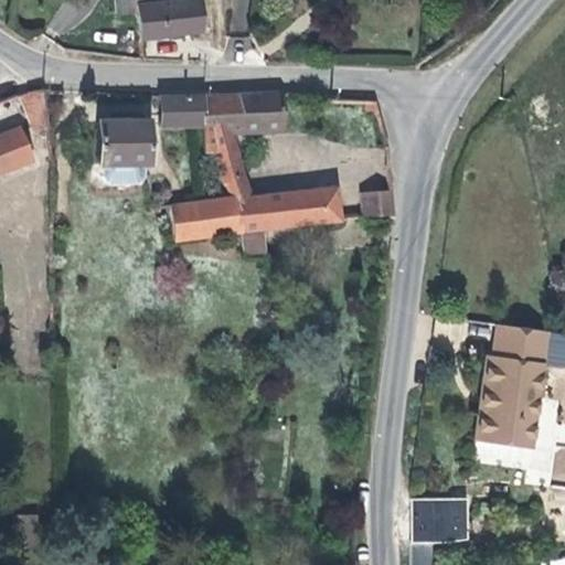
[(136,11),(135,0),(115,0),(116,12),(136,11)]
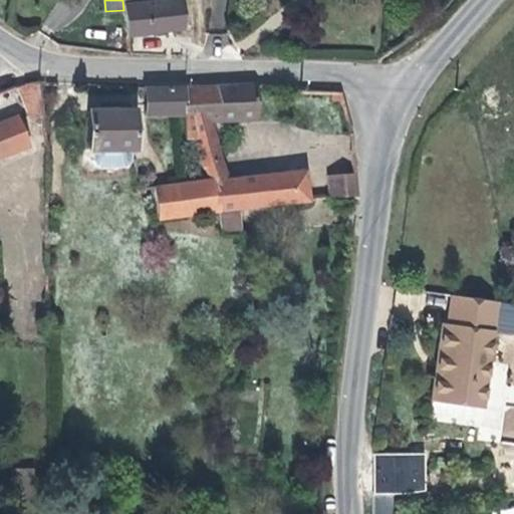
[(122,0),(123,10),(125,36),(183,28),(182,0),(166,0),(136,3),(135,0),(122,0)]
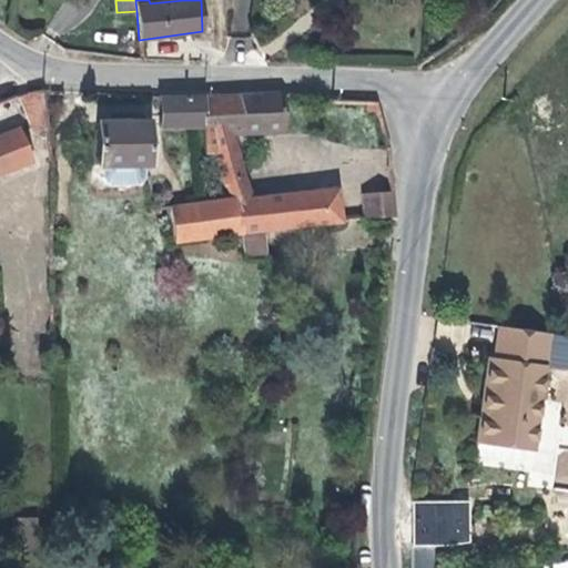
[(47,125),(42,90),(41,90),(18,94),(33,130),(47,125)]
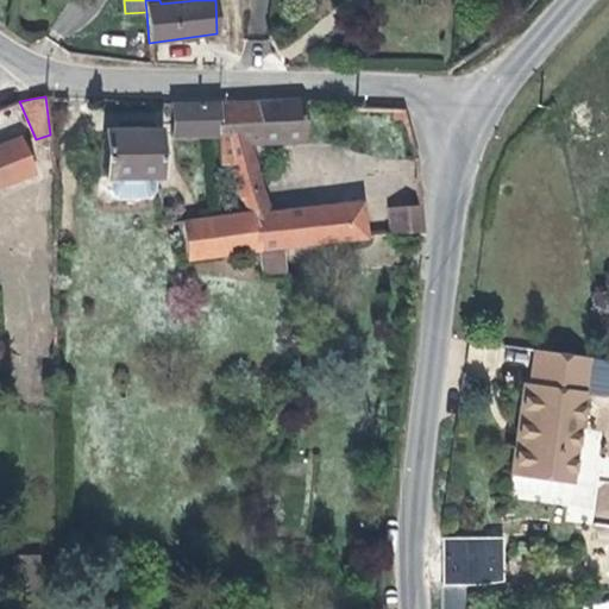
[(302,140),(300,99),(219,104),(220,136),(220,144),(246,143),(302,140)]
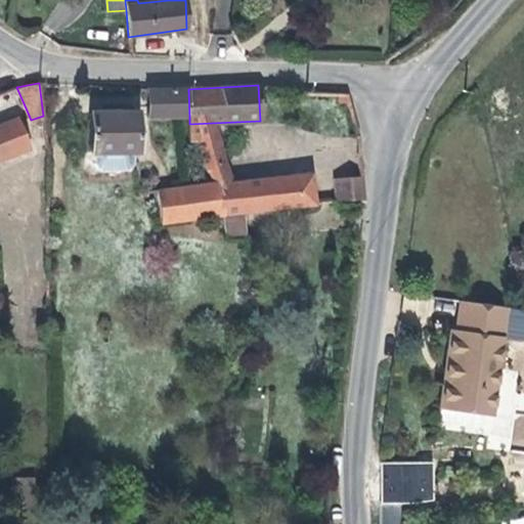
[(188,89),(163,90),(148,89),(148,117),(189,117),(188,89)]
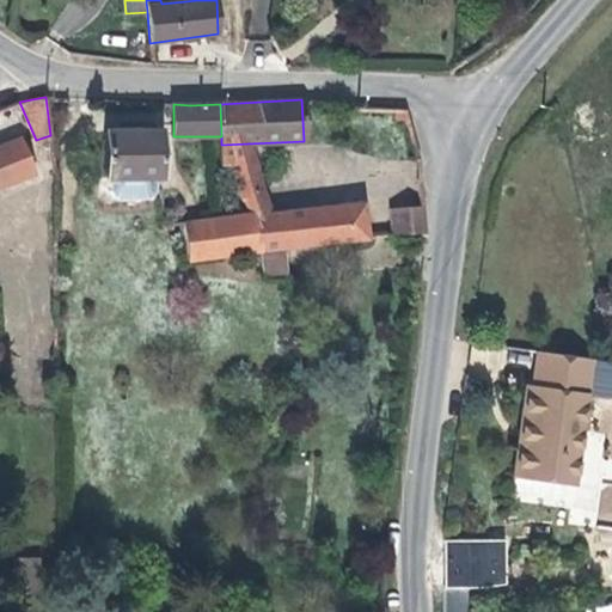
[(159,132),(104,132),(105,178),(110,177),(110,191),(120,200),(147,200),(155,191),(155,177),(160,176),(159,132)]
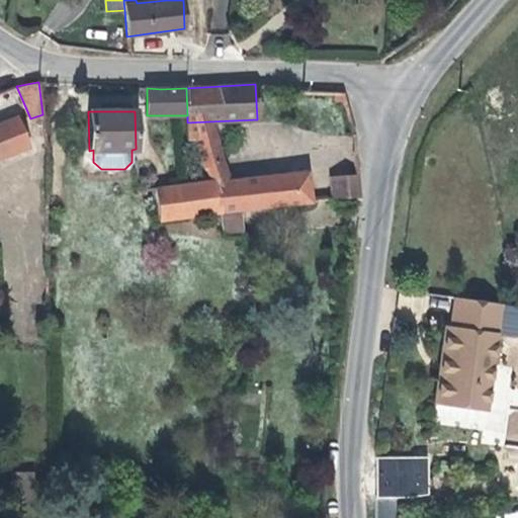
[(0,159),(29,146),(17,116),(0,122),(0,159)]
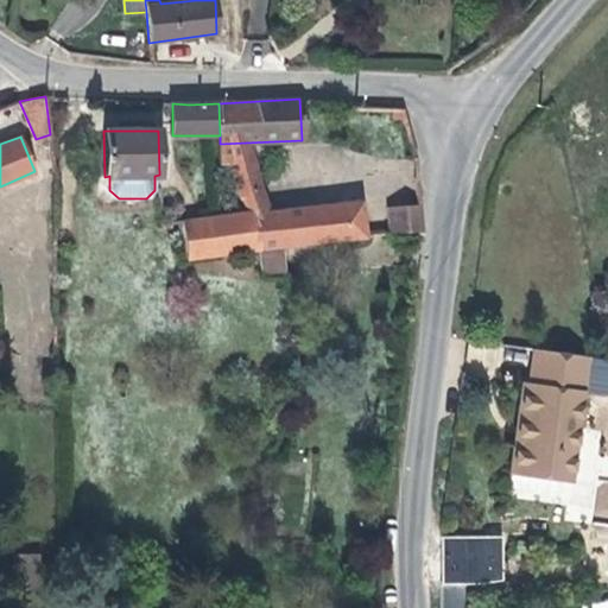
[(220,144),(220,165),(227,164),(252,162),(246,143),(220,144)]
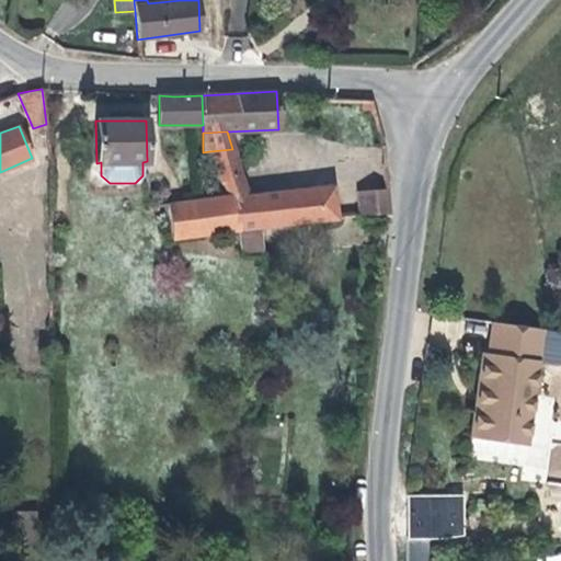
[(232,149),(209,151),(219,176),(220,179),(241,176),(232,149)]
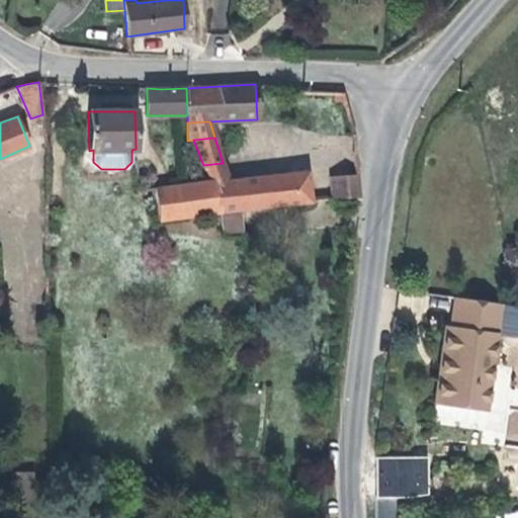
[(203,165),(213,181),(214,182),(227,181),(223,163),(203,165)]
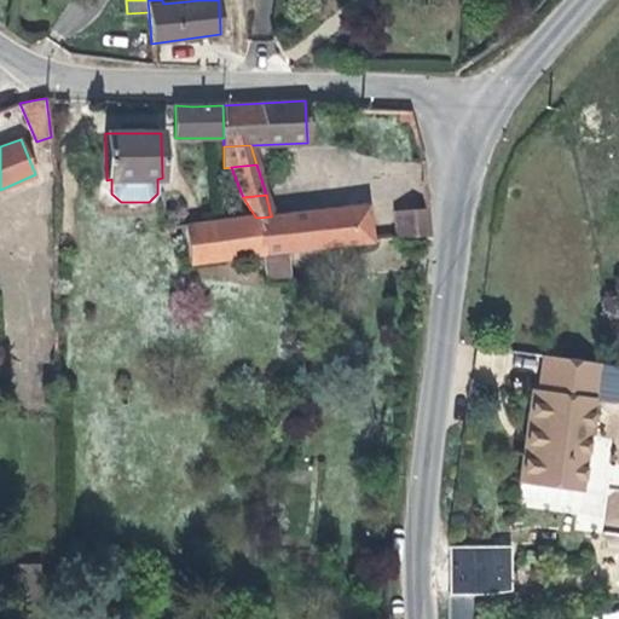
[(256,218),(261,254),(288,250),(371,241),(366,206),(271,217),(256,218)]
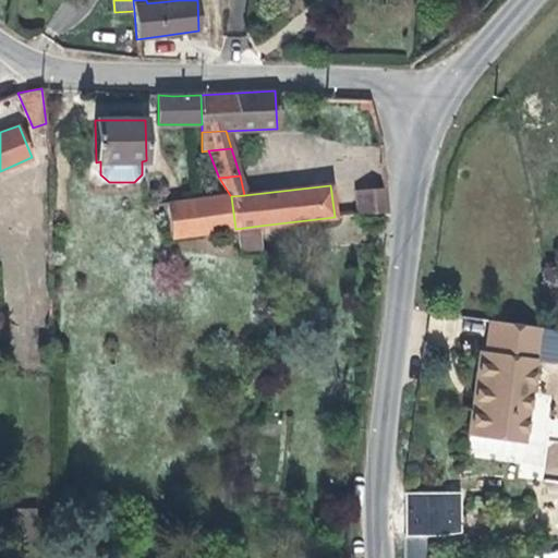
[(386,187),(384,187),(356,191),(359,215),(383,214),(388,213),(386,187)]
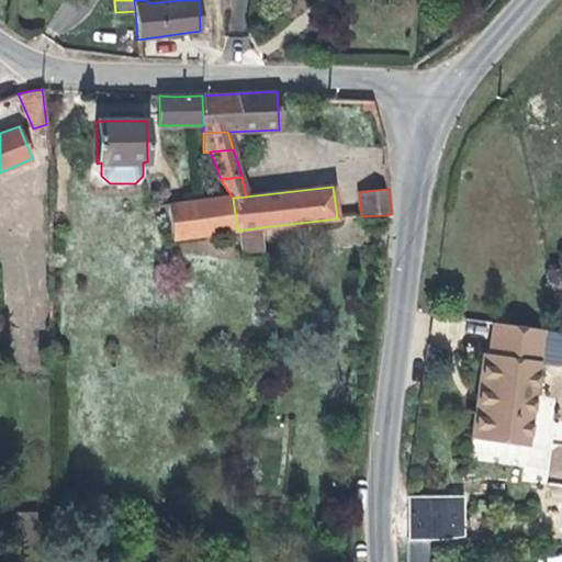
[(233,198),(232,197),(213,199),(218,233),(237,231),(233,198)]
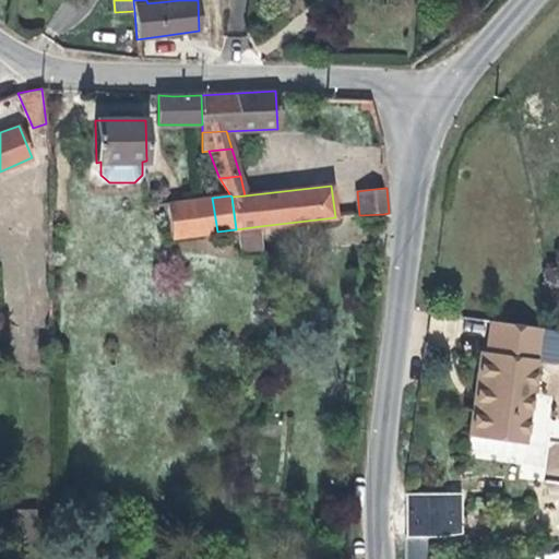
[(212,198),(174,203),(167,204),(167,206),(174,206),(177,226),(185,224),(186,237),(217,232),(212,198)]
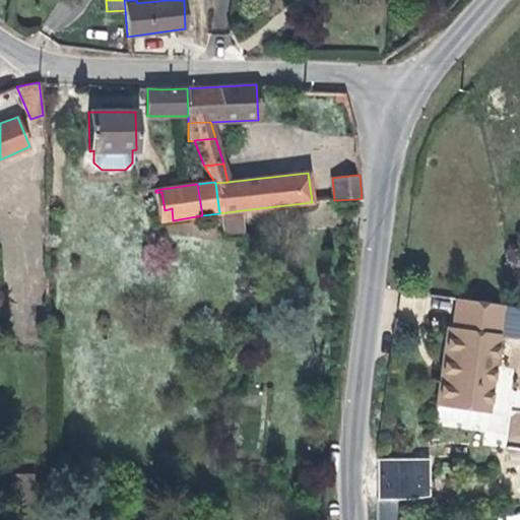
[(165,210),(161,192),(155,192),(159,221),(173,220),(172,208),(165,210)]
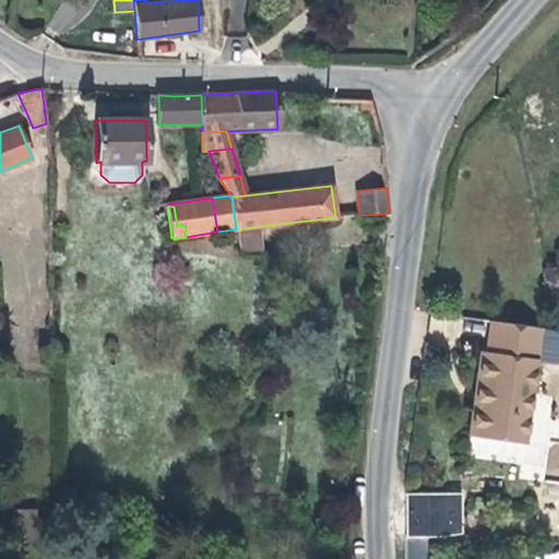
[(264,256),(260,226),(236,229),(239,257),(264,256)]
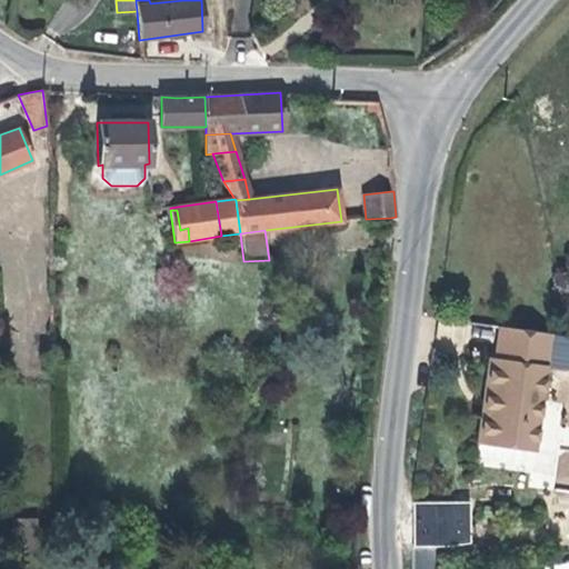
[(533,452),(550,333),(499,326),(495,359),(489,358),(485,392),(490,393),(488,412),(481,411),(477,445),(533,452)]
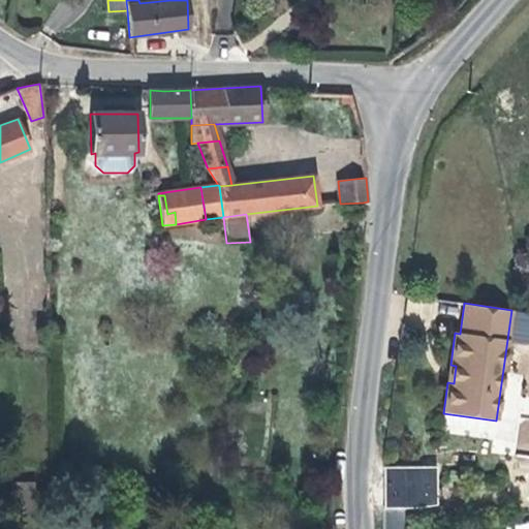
[(385,509),(438,508),(437,465),(384,466),(385,509)]
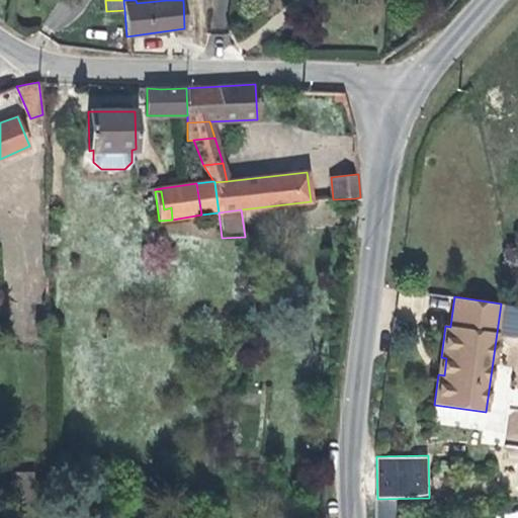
[(13,500),(33,500),(32,472),(12,472),(13,500)]
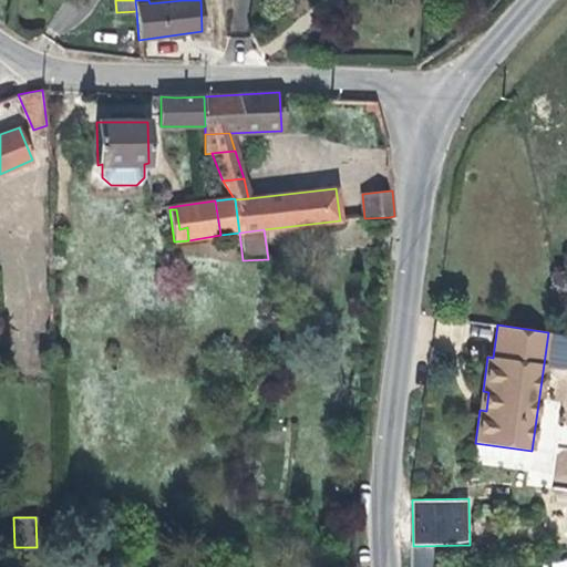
[(413,546),(412,566),(432,566),(433,546),(413,546)]
